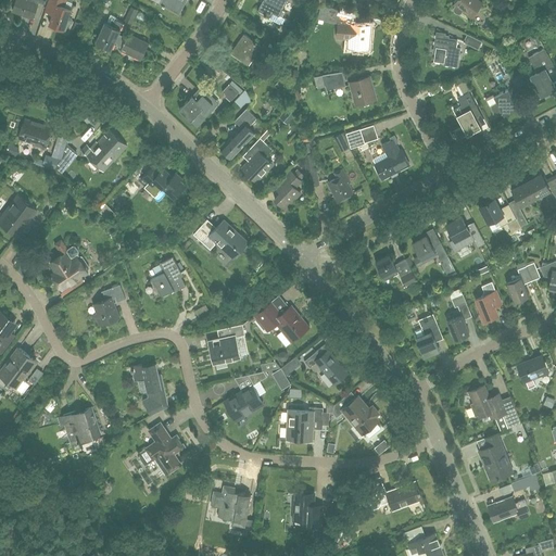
[(15,0),(12,11),(33,19),(38,1),(45,3),(46,0),(15,0)]
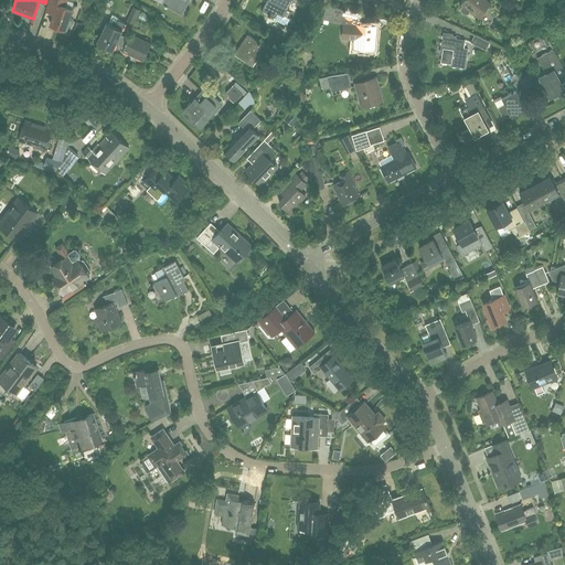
[(70,24),(72,23),(73,21),(72,18),(68,17),(72,9),(64,6),(65,0),(49,0),(46,8),(55,11),(50,24),(56,27),(57,30),(63,31),(65,30),(67,24),(70,24)]
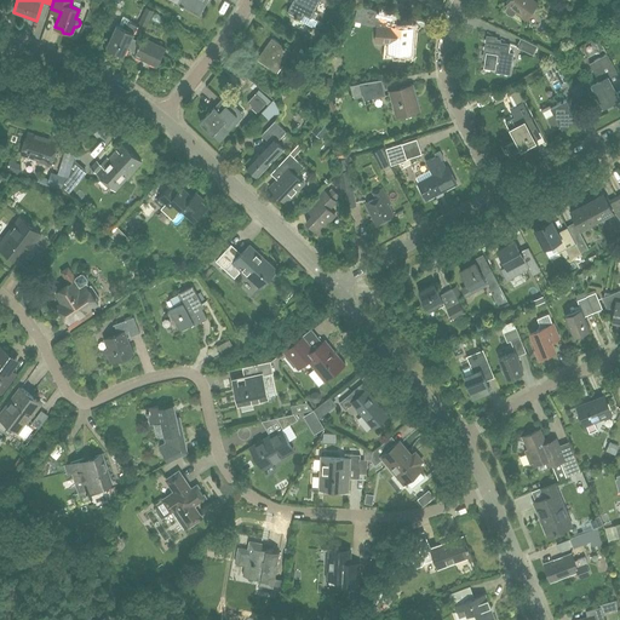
[(199,17),(207,0),(179,0),(178,5),(199,17)]
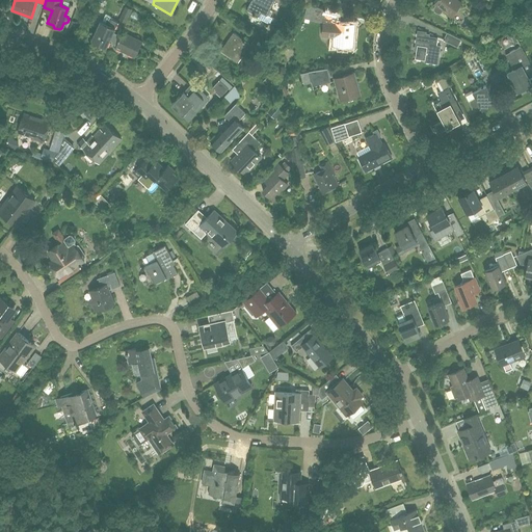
[(268,23),(270,22),(272,18),(270,17),(272,11),(269,9),(273,0),(250,0),(246,10),(259,17),(258,18),(268,23)]
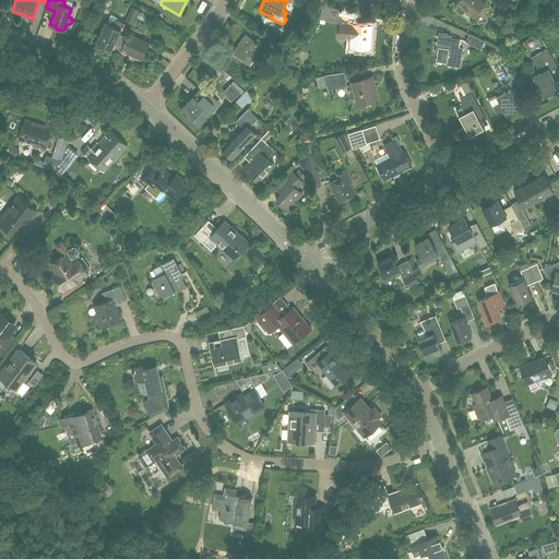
[(475,18),(486,2),(482,0),(460,0),(456,4),(459,6),(458,7),(456,8),(456,9),(456,10),(456,11),(458,12),(458,13),(459,13),(460,13),(460,14),(461,14),(462,14),(463,14),(464,13),(465,12),(465,11),(475,18)]
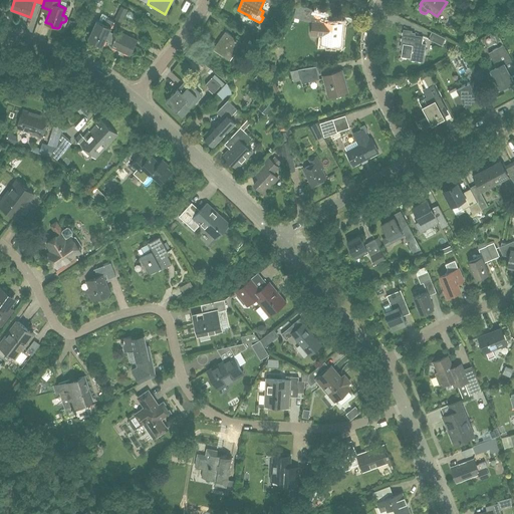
[(120,22),(126,9),(120,6),(114,19),(120,22)]
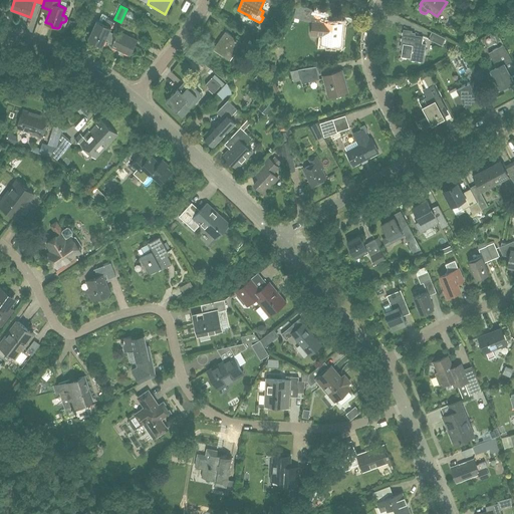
[(325,12),(313,9),(312,15),(310,36),(322,37),(322,43),(339,44),(341,23),(324,22),(324,17),(325,12)]
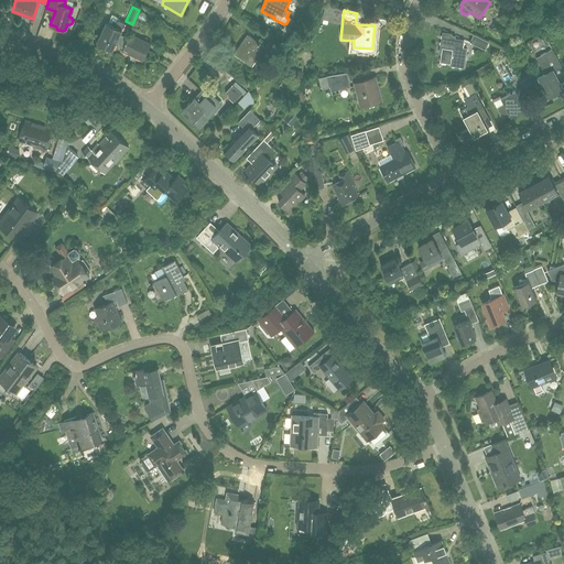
[(111,50),(115,42),(123,46),(127,39),(119,34),(121,30),(120,30),(123,22),(117,20),(118,18),(117,18),(111,15),(108,23),(106,22),(96,42),(111,50)]
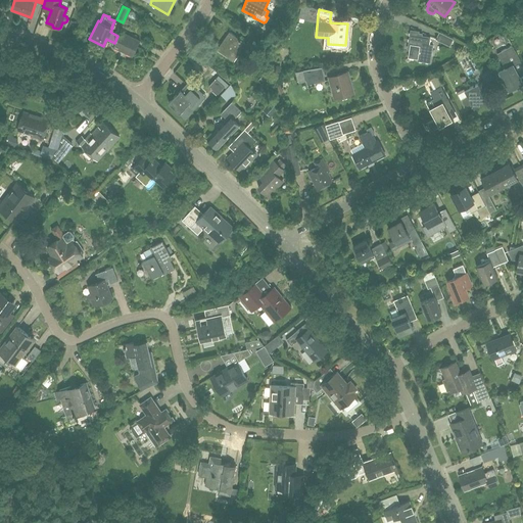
[(430,63),(433,45),(429,44),(430,37),(419,35),(420,31),(411,30),(409,44),(411,44),(408,57),(417,58),(417,61),(430,63)]
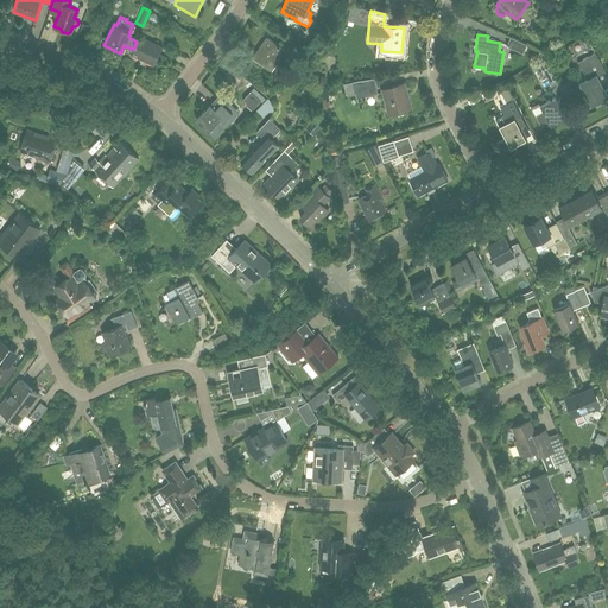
[(137,42),(133,50),(131,55),(153,65),(162,48),(139,37),(137,42)]
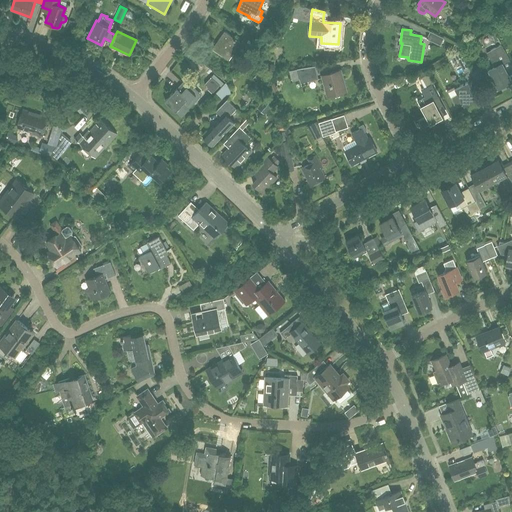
[(241,43),(224,31),(212,48),(228,60),(240,44),(247,49),(245,53),(250,56),(260,45),(256,42),(246,35),(243,40),(241,43)]
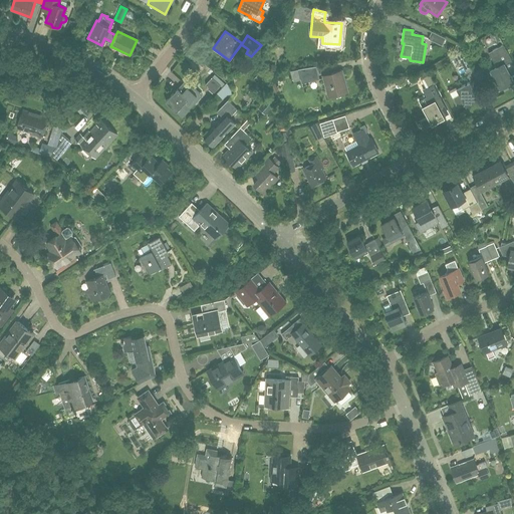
[(442,46),(445,38),(432,31),(428,39),(442,46)]
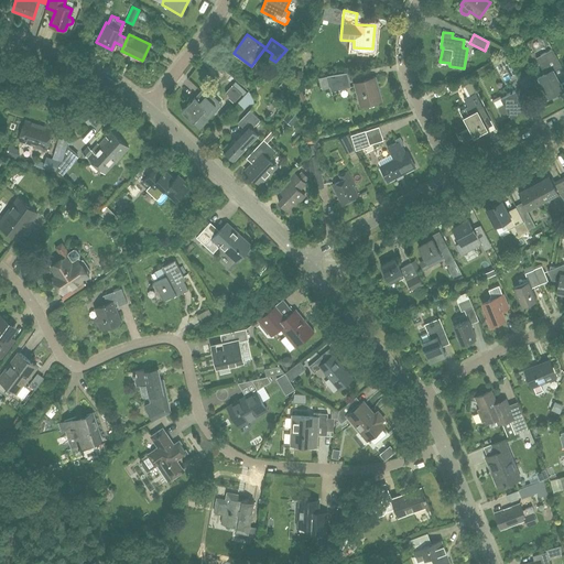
[(549,97),(563,89),(553,69),(561,66),(552,49),(535,57),(544,74),(538,77),(549,97)]
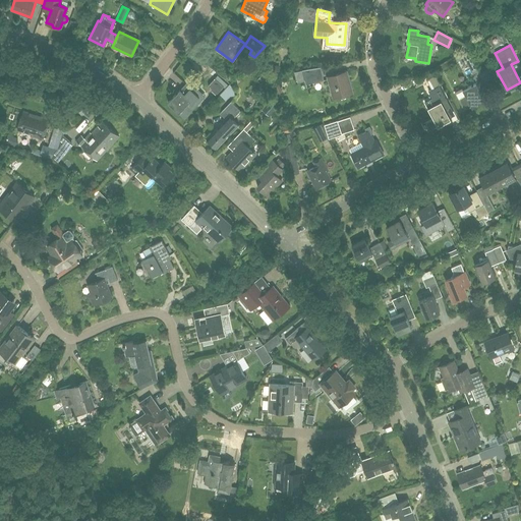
[(471,57),(466,50),(463,52),(465,55),(460,58),(462,62),(465,61),(472,73),(477,70),(472,58),(471,57)]
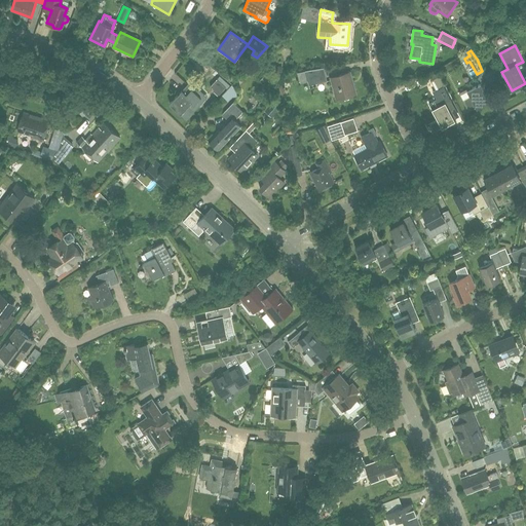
[(323,68),(305,71),(307,81),(308,86),(327,81),(323,68)]
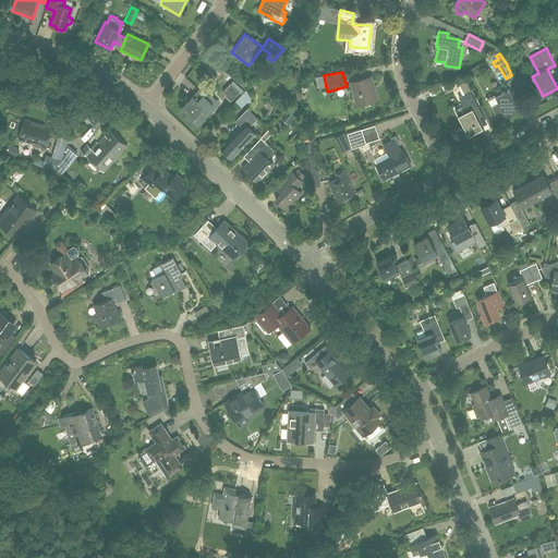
[(521,91),(528,86),(521,73),(513,77),(521,91)]
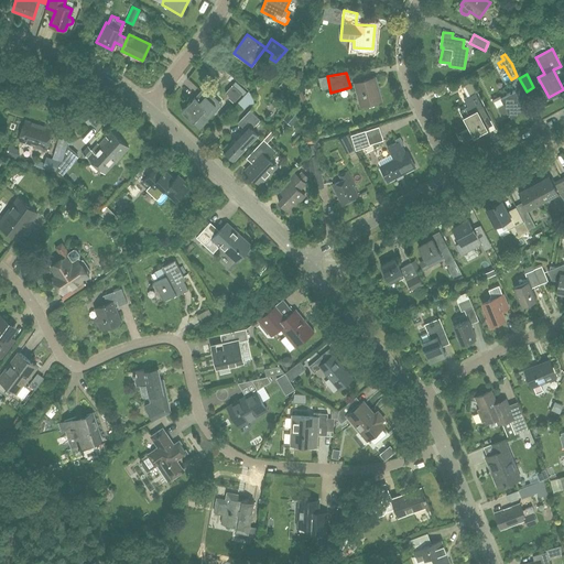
[(361,106),(382,100),(376,77),(355,83),(361,106)]
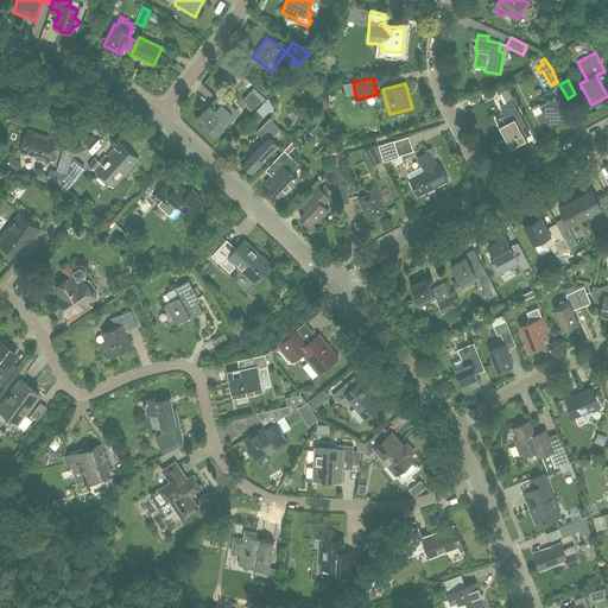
[(504,83),(496,87),(499,93),(507,89),(504,83)]
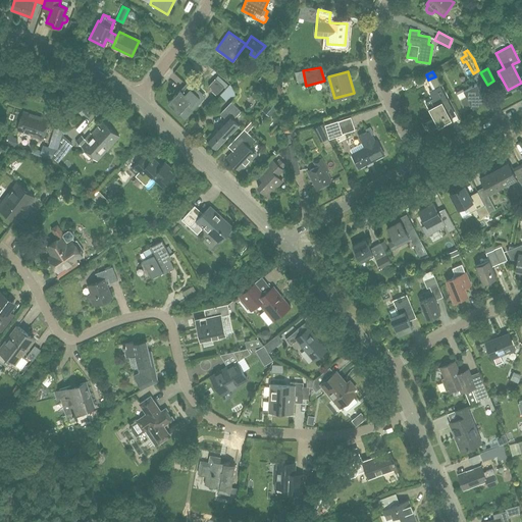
[(224,89),(227,85),(217,75),(208,86),(213,90),(212,92),(216,95),(223,88),(224,89)]
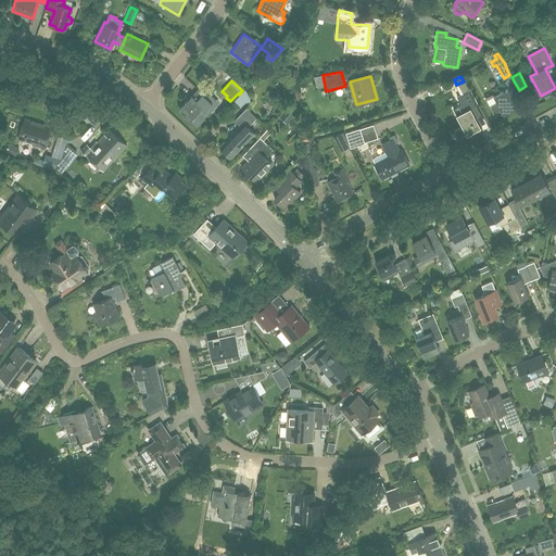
[(201,86),(179,110),(198,126),(219,102),(201,86)]
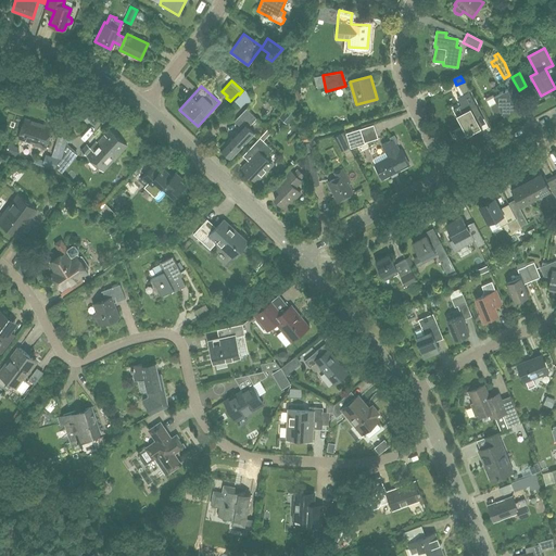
[(495,117),(503,113),(504,115),(518,108),(508,88),(493,96),(496,102),(490,105),(495,117)]
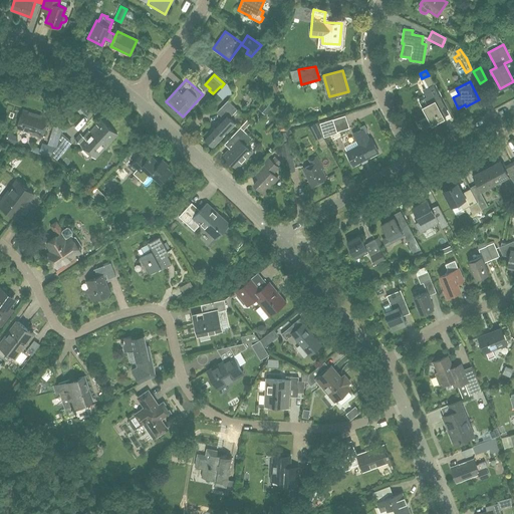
[(423,105),(422,106),(431,124),(444,117),(435,100),(440,97),(439,96),(433,85),(432,84),(425,87),(422,89),(427,98),(429,102),(423,105)]
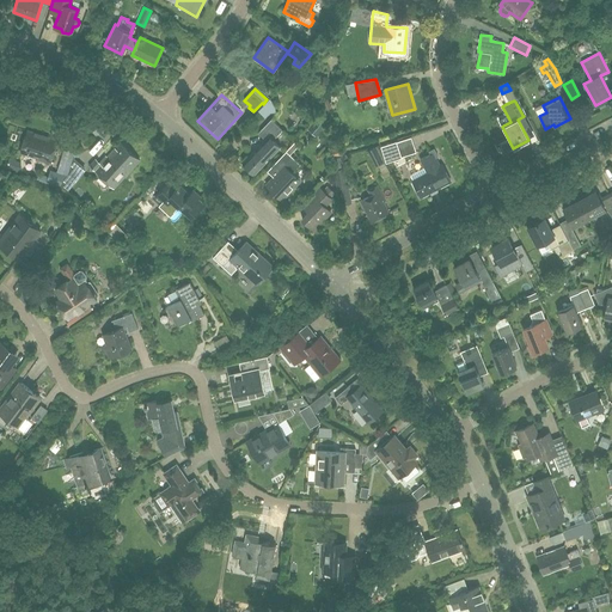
[(254,173),(280,147),(273,140),(282,130),(271,120),(258,133),(264,140),(243,163),(254,173)]
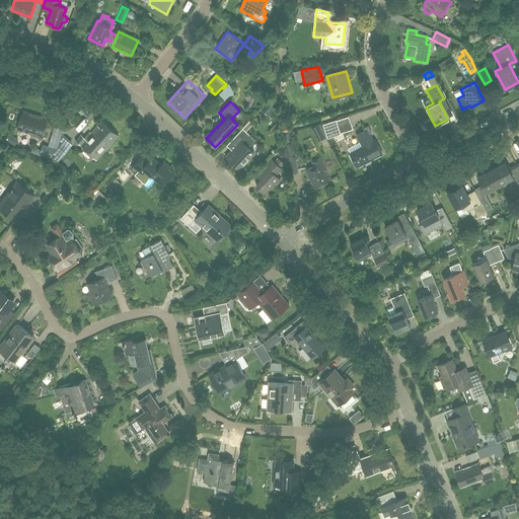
[(44,138),(50,120),(23,110),(17,129),(44,138)]
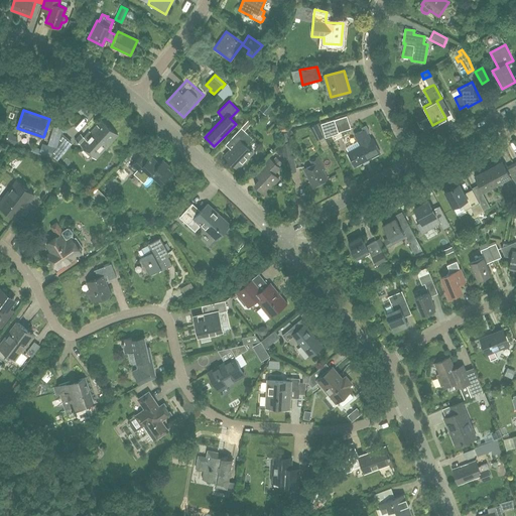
[(96,158),(118,135),(102,120),(86,138),(81,133),(76,139),(96,158)]
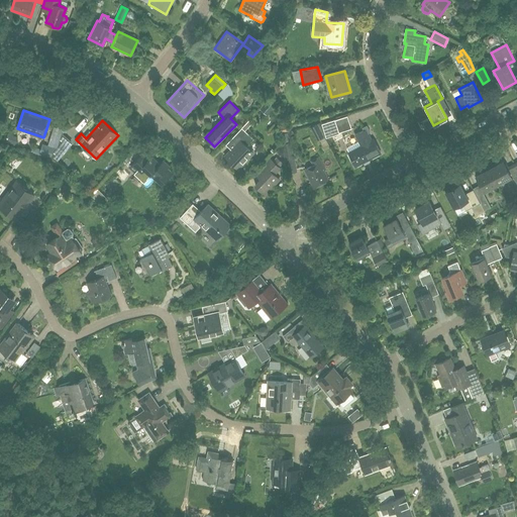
[(335,120),(322,124),(326,137),(339,133),(339,132),(335,120)]
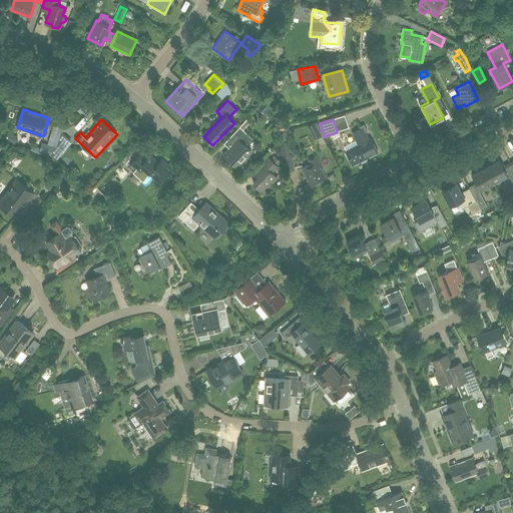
[(315,139),(323,135),(316,122),(309,126),(315,139)]
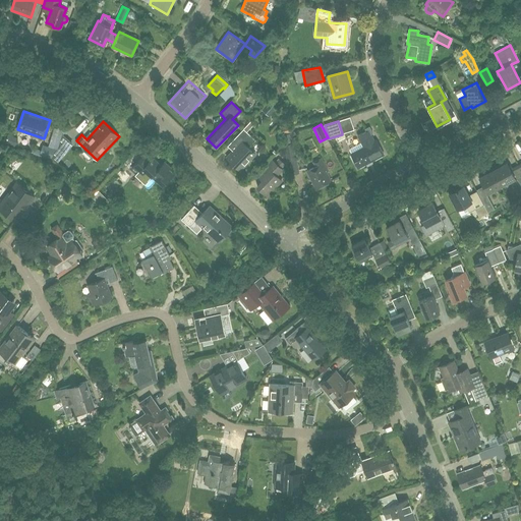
[(240,170),(255,154),(248,148),(255,140),(243,128),(234,138),(239,142),(226,157),(233,164),(233,163),(240,170)]
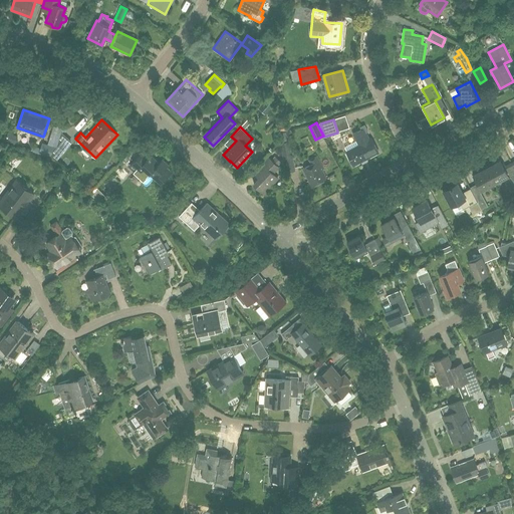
[(364,132),(362,129),(352,134),(356,142),(344,148),(353,165),(378,152),(371,139),(370,140),(365,132),(364,132)]
